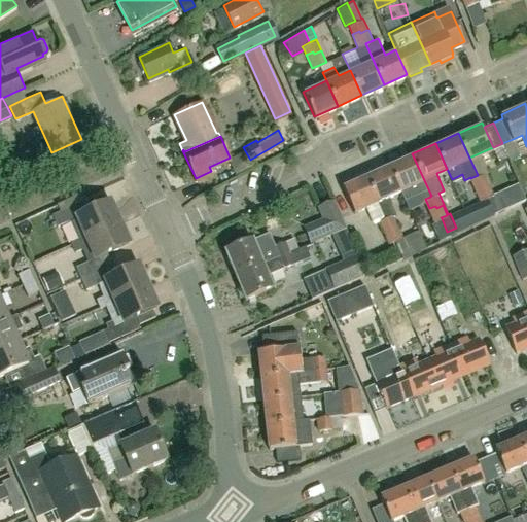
[(412,153),(389,165),(400,189),(405,200),(427,189),(430,196),(431,196),(412,153)]
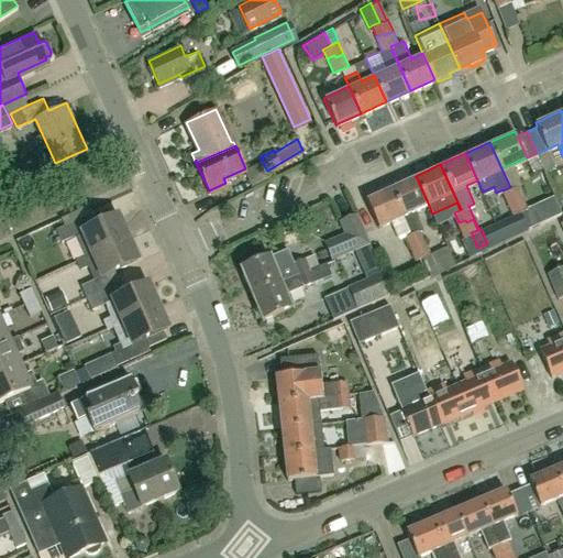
[(411,231),(418,229),(422,227),(414,209),(416,208),(428,203),(416,176),(392,187),(404,214),(411,231)]
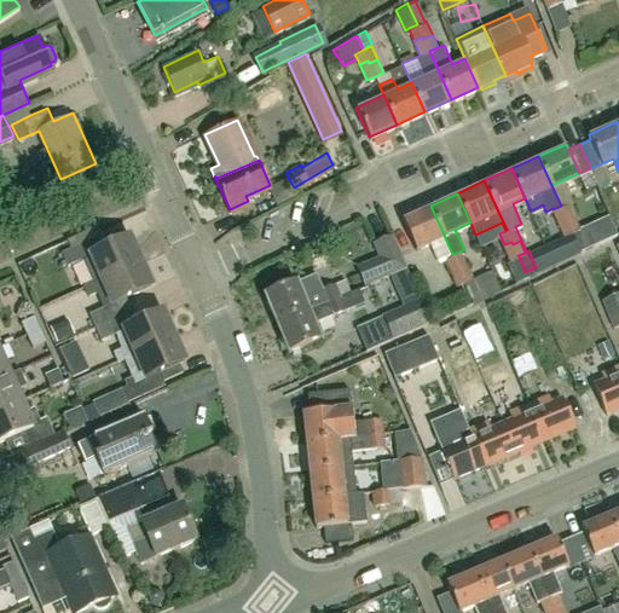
[(567,219),(574,215),(568,202),(561,206),(553,209),(559,220),(566,217),(567,219)]
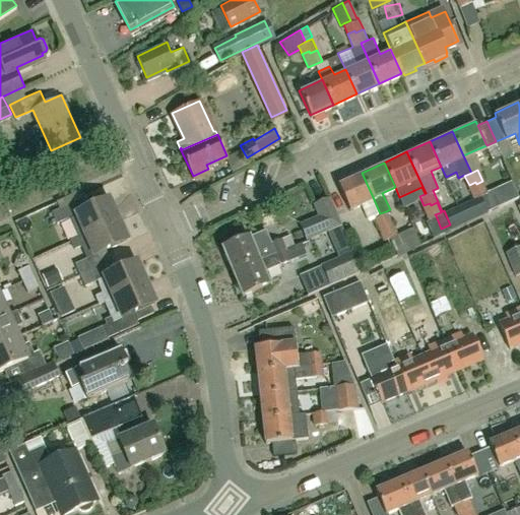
[(373,197),(362,173),(338,183),(349,207),(360,203),(373,197)]
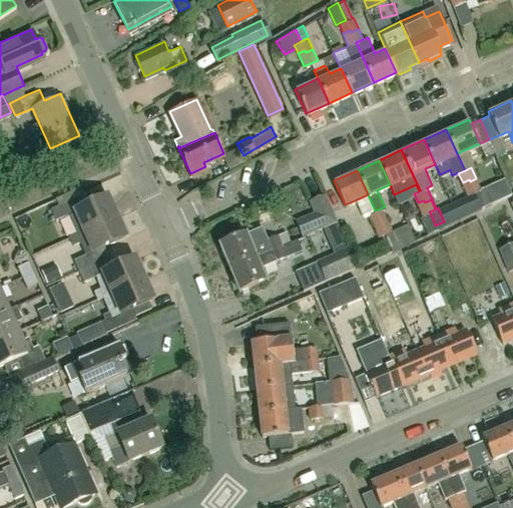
[(480,187),(476,178),(470,181),(469,179),(463,182),(468,194),(474,191),(481,188),(480,187)]
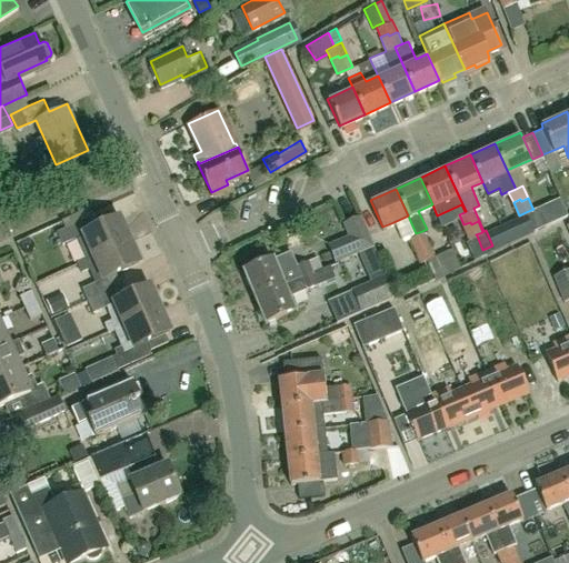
[(526,212),(533,228),(545,223),(537,205),(532,208),(533,209),(526,212)]
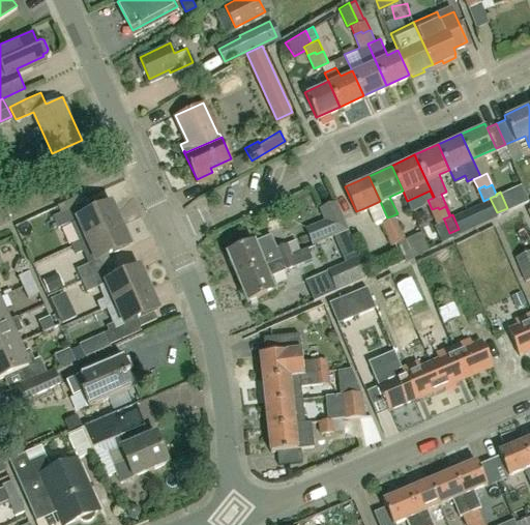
[(334,199),(319,206),(331,233),(347,227),(334,199)]
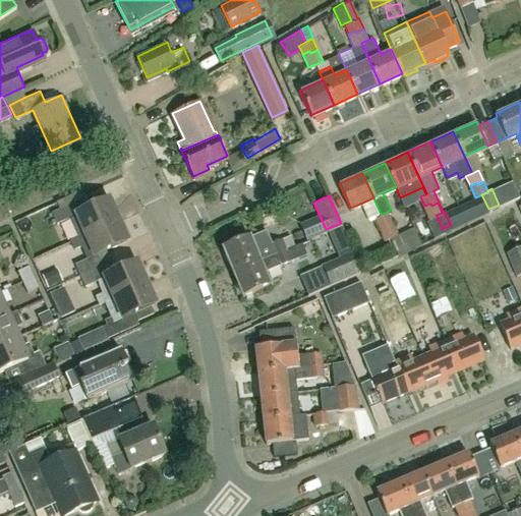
[(51,210),(57,221),(67,216),(68,218),(72,227),(76,236),(70,239),(117,219),(112,209),(108,198),(100,203),(88,208),(85,202),(82,196),(67,203),(51,210)]
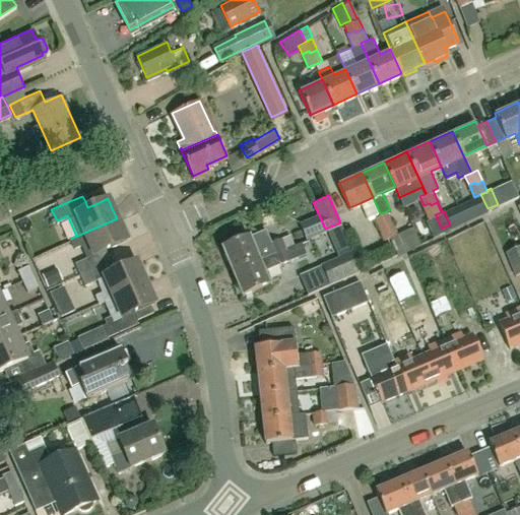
[(424,205),(419,196),(418,197),(428,219),(436,215),(435,214),(441,212),(437,202),(431,205),(430,203),(424,205)]
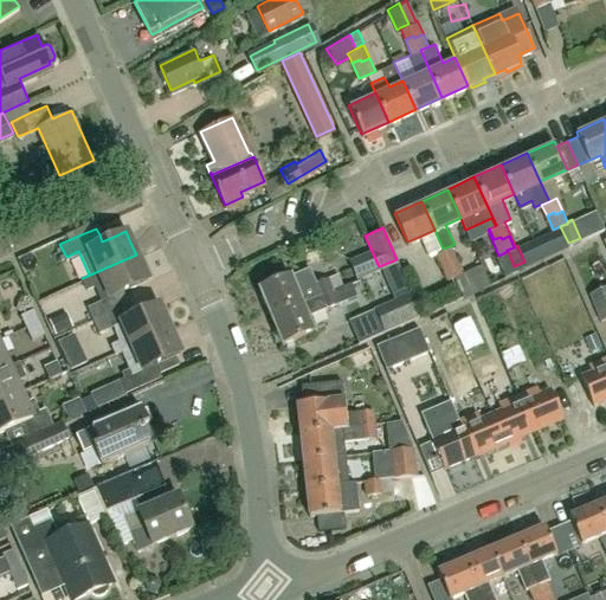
[(393,252),(406,247),(401,232),(388,237),(393,252)]
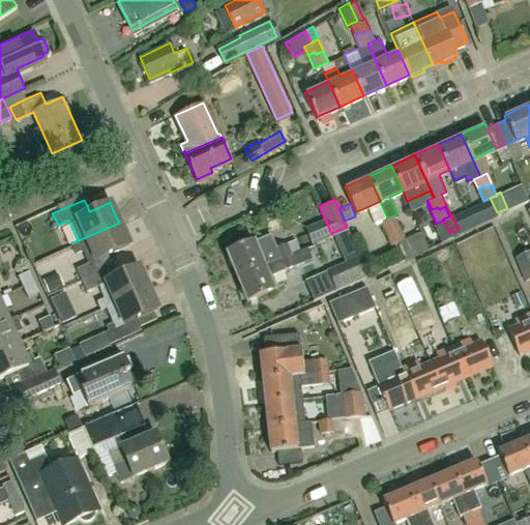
[(399,228),(393,215),(387,217),(381,221),(386,231),(391,228),(392,230),(399,228)]
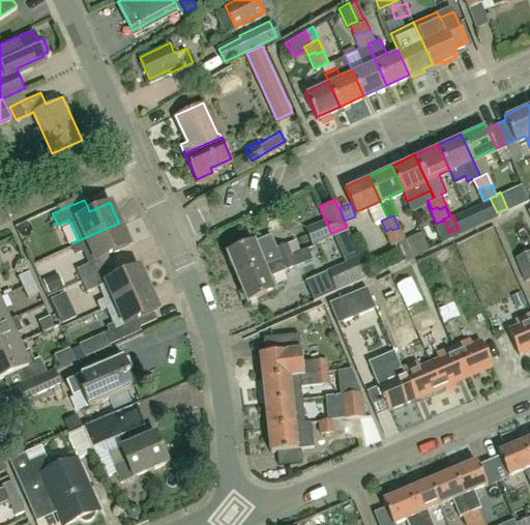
[(404,237),(399,228),(392,230),(391,228),(386,231),(381,221),(380,222),(380,223),(390,243),(404,237)]
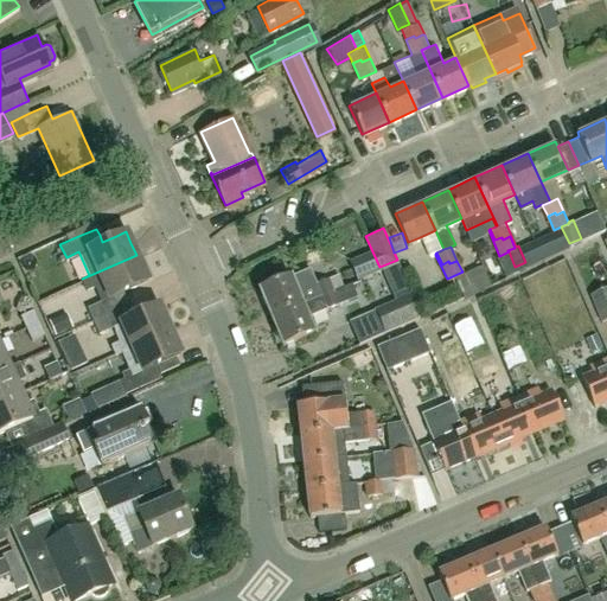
[(82,279),(85,289),(94,285),(97,292),(100,299),(112,293),(123,288),(135,282),(147,277),(141,266),(136,255),(82,279)]
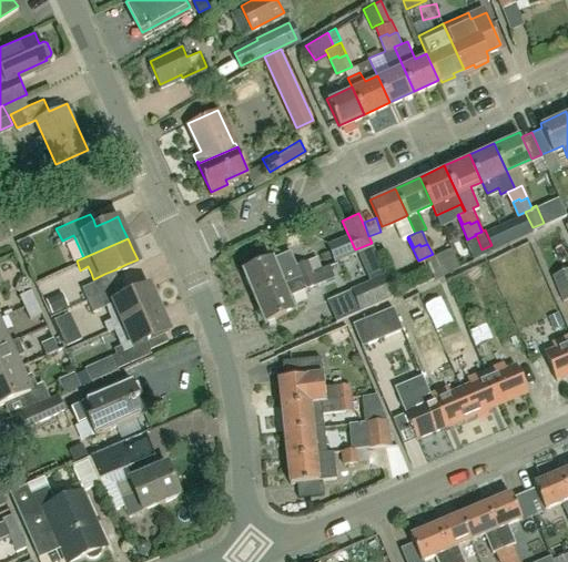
[(377,257),(365,247),(358,254),(371,265),(377,257)]
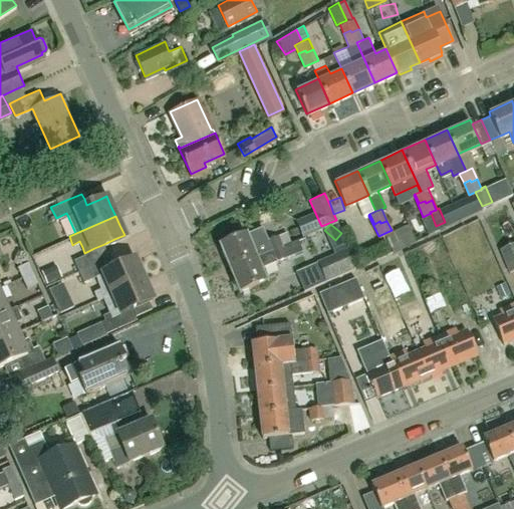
[(262,225),(246,232),(220,243),(230,266),(291,240),(286,229),(268,238),(262,225)]
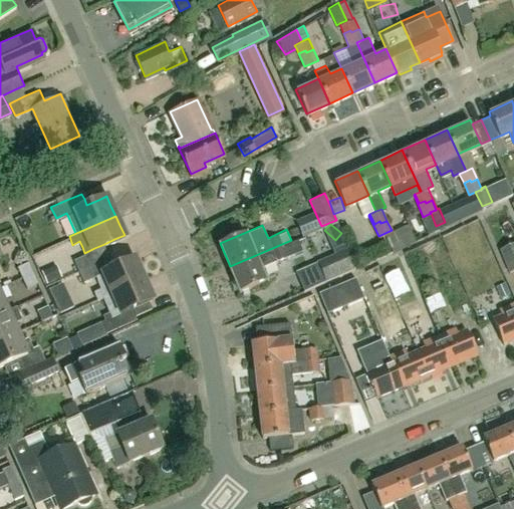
[(297,237),(291,240),(230,266),(239,289),(265,278),(260,267),(302,249),(297,237)]
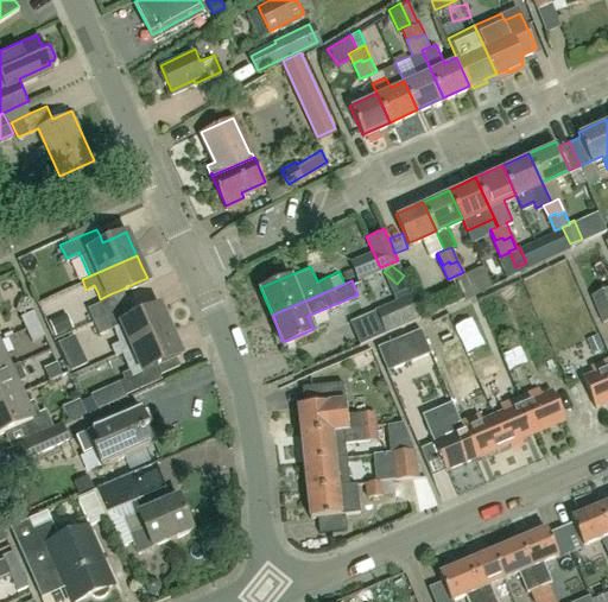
[(607,284),(589,293),(602,319),(607,316),(607,284)]
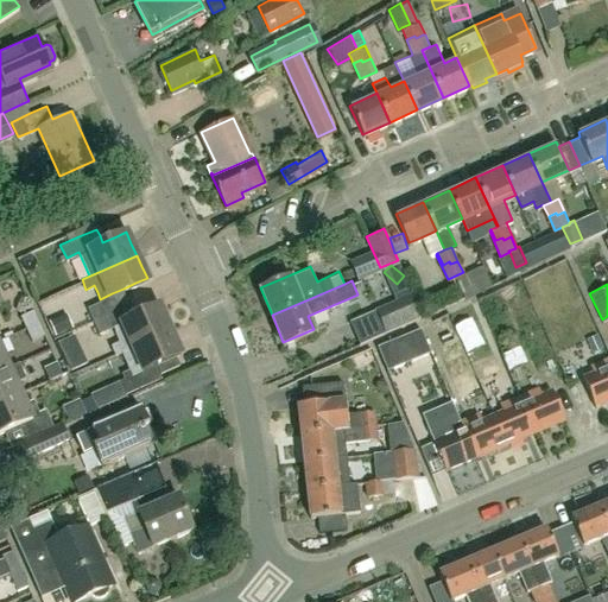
[(374,306),(385,329),(418,315),(409,292),(374,306)]
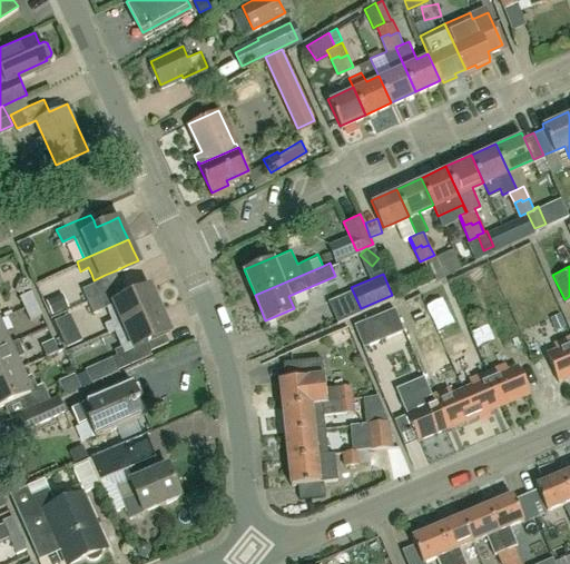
[(87,298),(96,294),(94,288),(91,282),(81,286),(84,293),(87,298)]
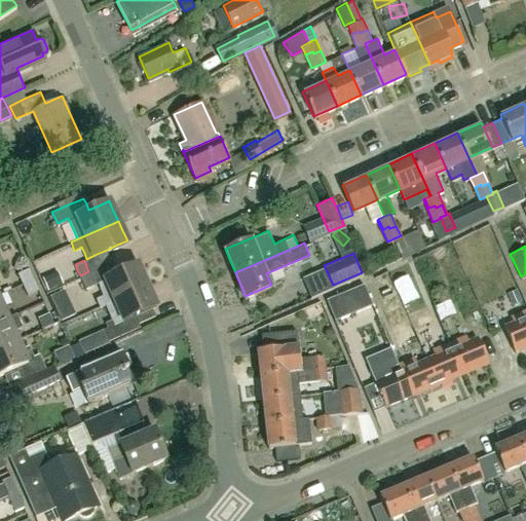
[(98,281),(98,282),(100,288),(103,293),(100,295),(96,297),(97,301),(99,304),(122,294),(146,284),(142,273),(137,263),(126,267),(116,272),(109,275),(98,281)]
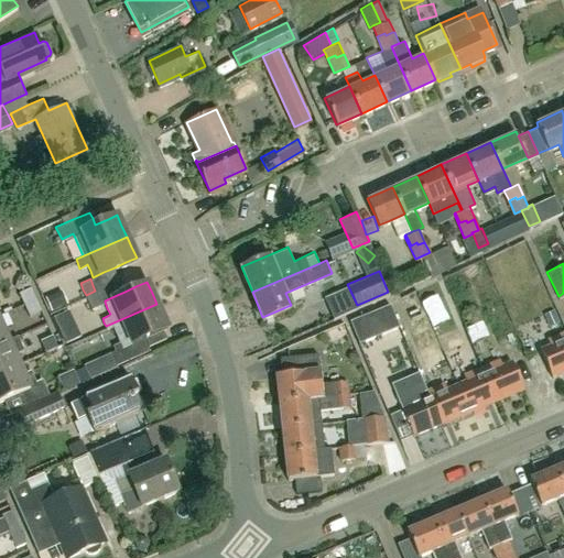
[(23,302),(35,296),(31,285),(19,291),(23,302)]
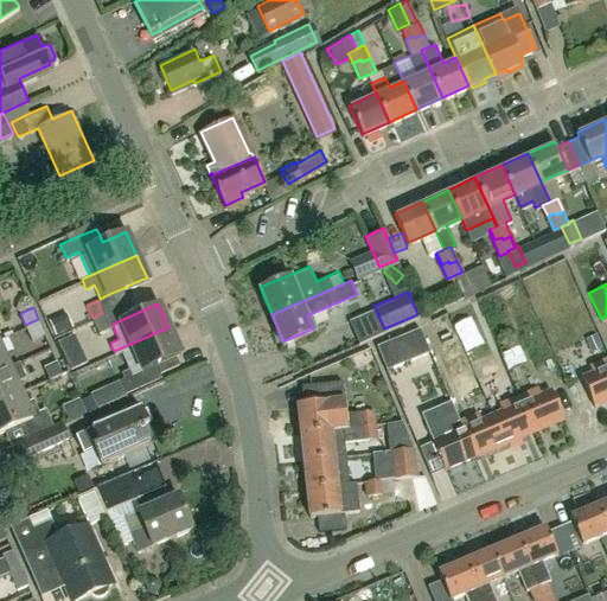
[(55,332),(72,325),(66,311),(49,318),(55,332)]
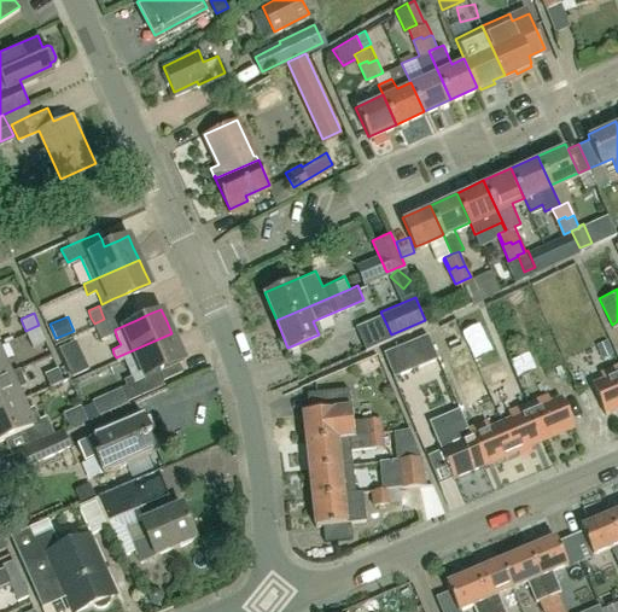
[(99,337),(110,332),(104,319),(94,324),(99,337)]
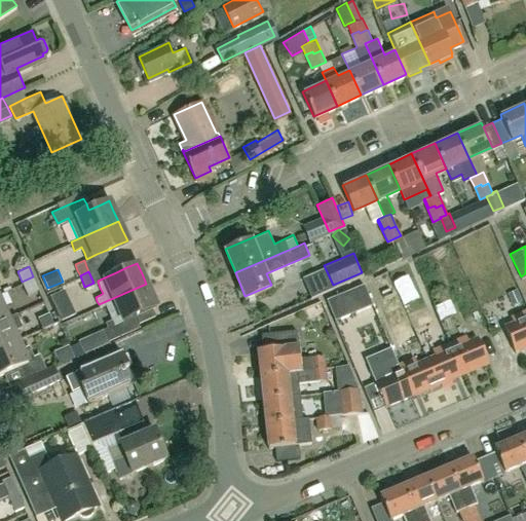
[(38,288),(33,276),(22,282),(27,293),(38,288)]
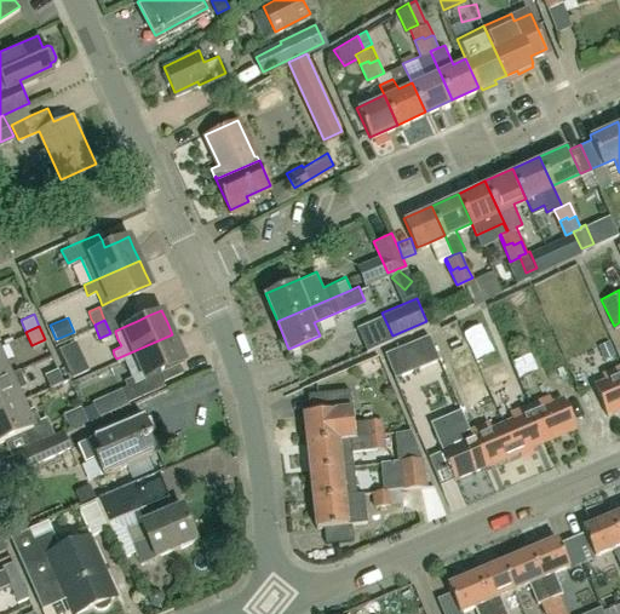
[(183,357),(172,334),(116,359),(116,361),(124,357),(131,374),(124,378),(126,383),(121,385),(127,400),(165,384),(164,379),(184,371),(179,360),(183,357)]
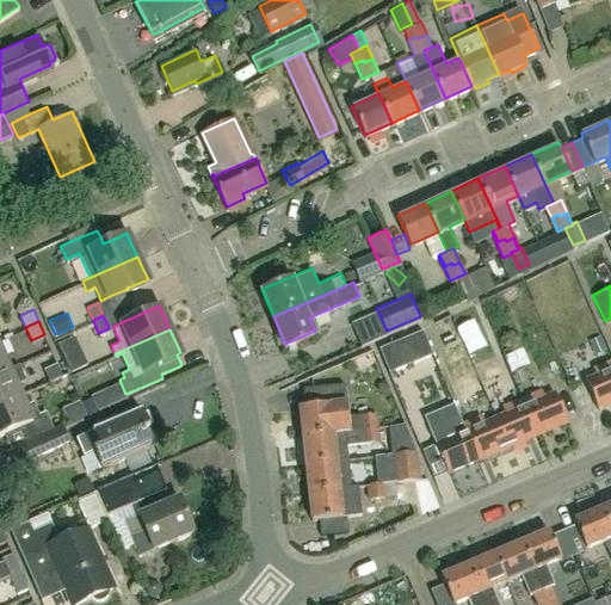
[(401,337),(380,346),(390,369),(411,359),(401,337)]
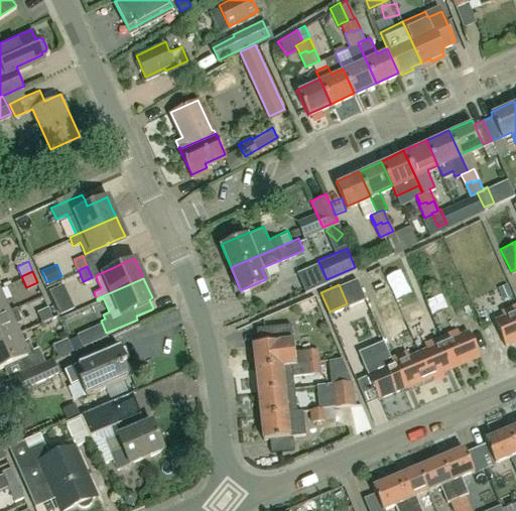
[(430,312),(447,305),(442,293),(441,293),(440,291),(433,293),(432,291),(423,294),(430,312)]
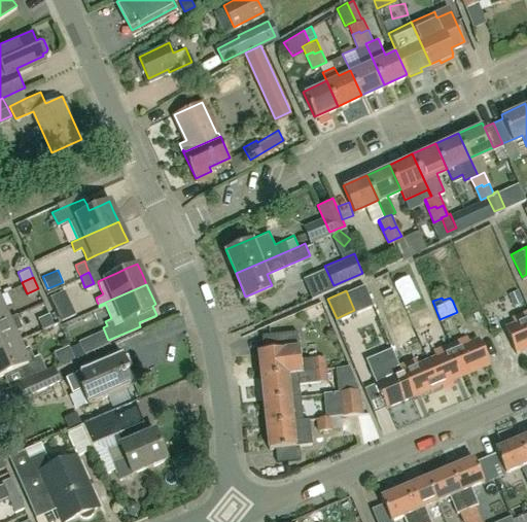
[(55,307),(60,318),(74,311),(69,301),(55,307)]
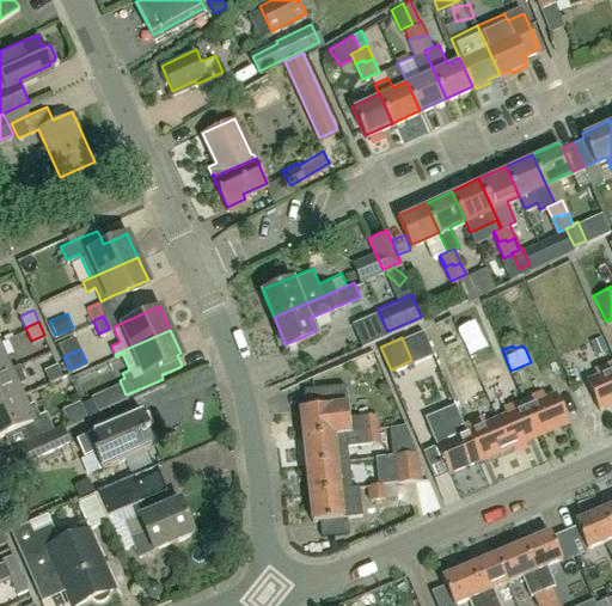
[(503,368),(499,357),(476,367),(481,379),(503,368)]
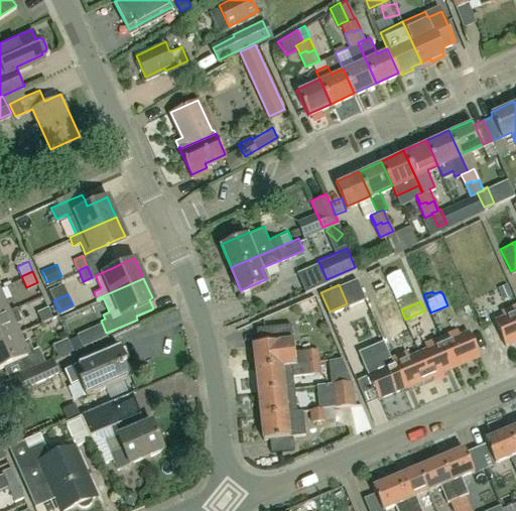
[(515,301),(501,308),(503,314),(494,318),(504,343),(515,337),(515,301)]
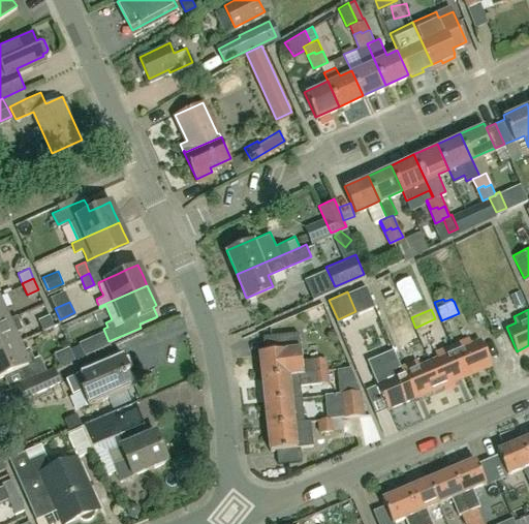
[(7,317),(0,319),(0,346),(18,339),(13,331),(23,327),(17,313),(7,316),(7,317)]
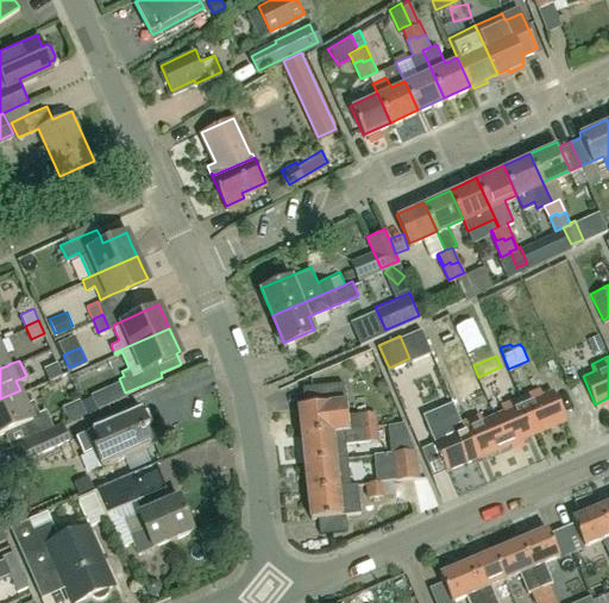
[(62,372),(56,360),(44,366),(49,378),(62,372)]
